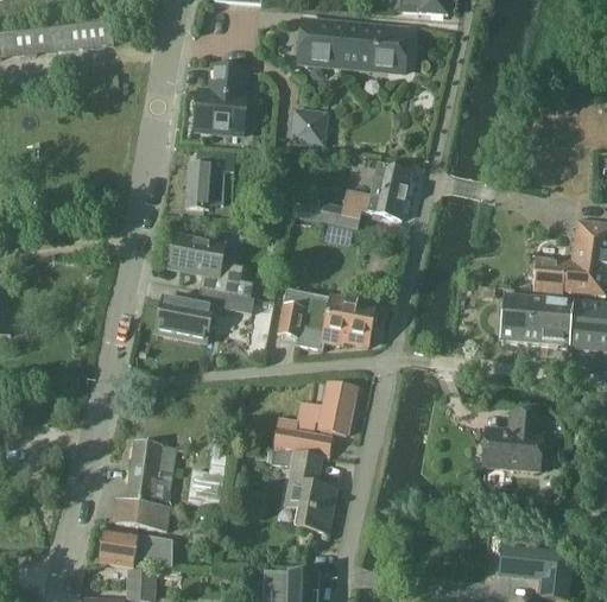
[(394,0),(393,8),(418,12),(447,14),(448,0),(394,0)]
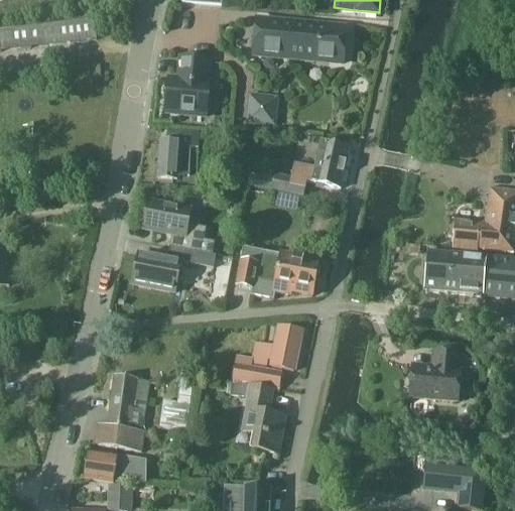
[(253,50),(297,52),(300,18),(255,15),(253,50)]
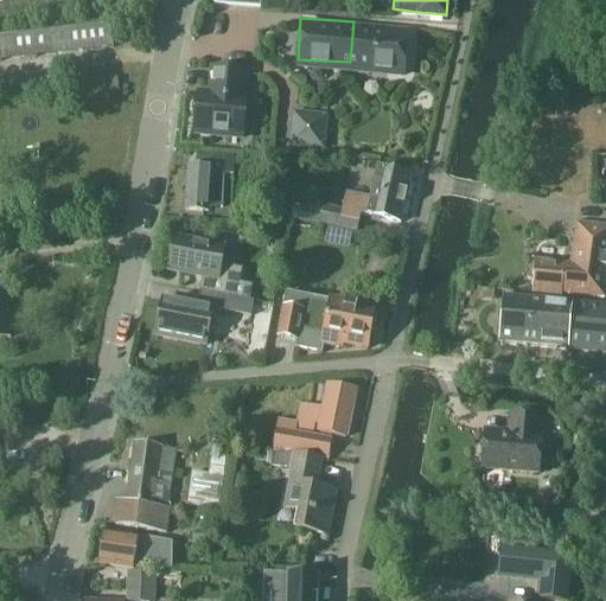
[(0,55),(112,42),(109,19),(0,32),(0,55)]
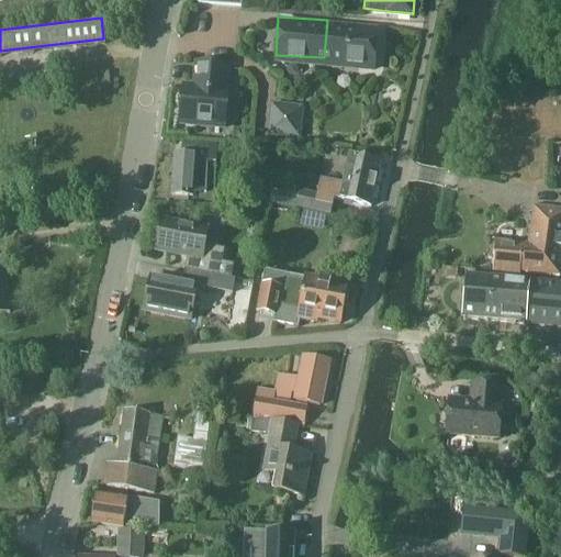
[(376,22),(327,20),(324,57),(373,60),(376,22)]
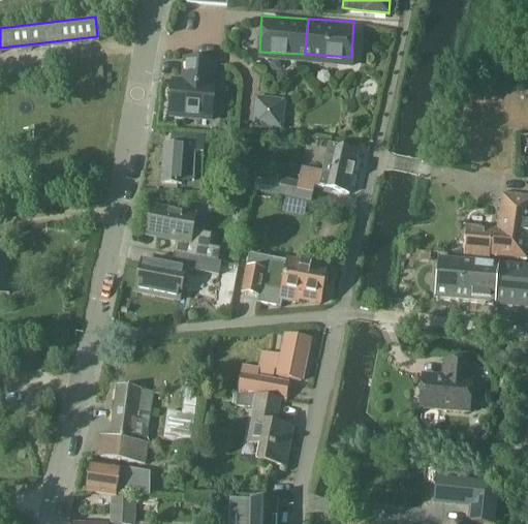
[(183,79),(173,78),(169,113),(211,116),(214,82),(210,81),(212,58),(185,56),(183,79)]
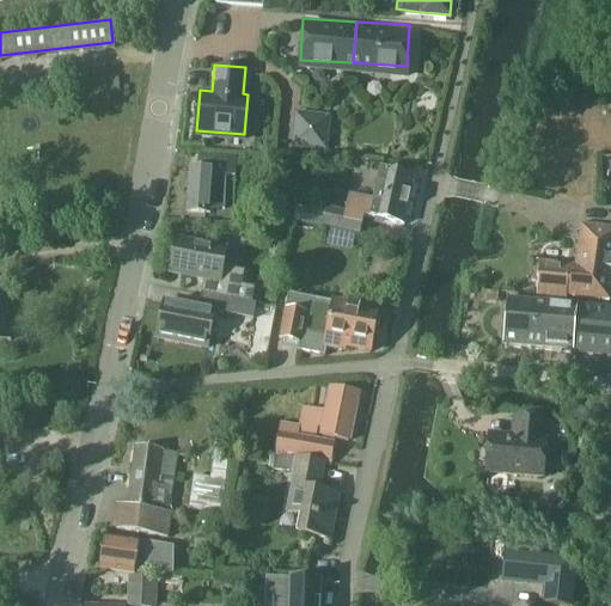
[(297,110),(293,141),(324,144),(328,112),(297,110)]
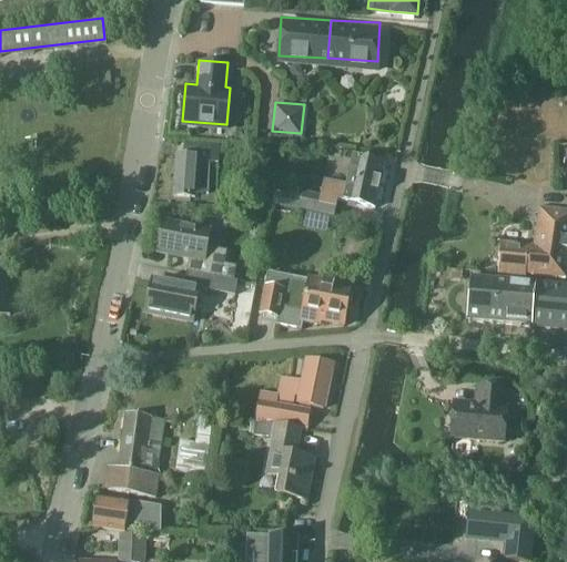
[(176,152),(174,191),(195,192),(195,188),(203,188),(208,188),(209,177),(210,159),(219,159),(219,140),(211,139),(183,138),(182,150),(176,150),(176,152)]
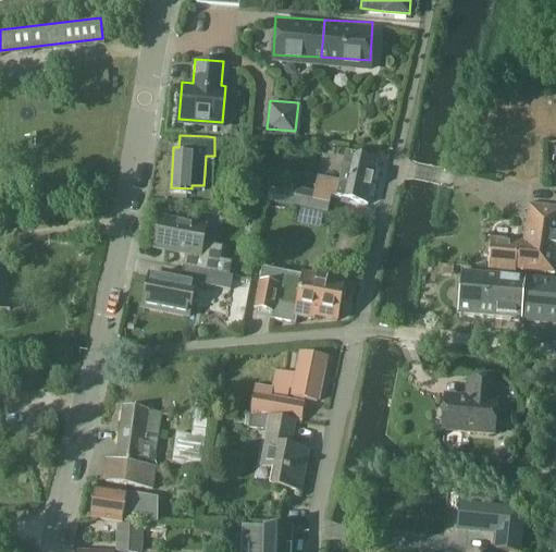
[(269,184),(266,198),(297,205),(317,208),(328,210),(331,192),(368,199),(377,156),(346,150),(341,179),(316,173),(313,188),(297,185),(296,189),(269,184)]
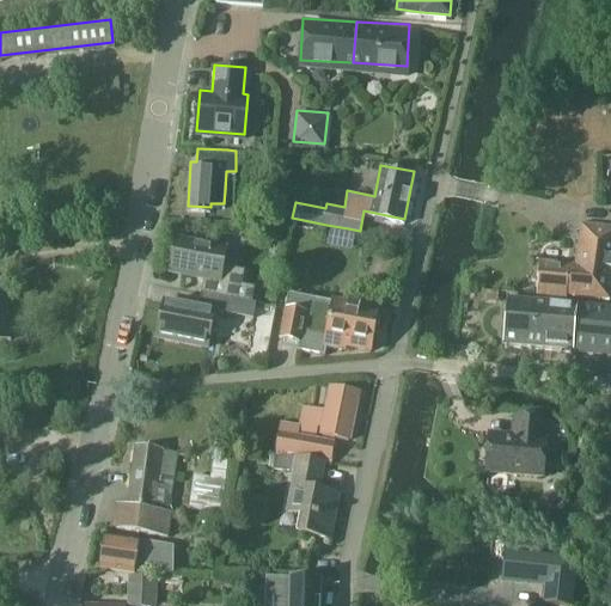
[(541,257),(537,291),(549,292),(567,293),(567,291),(610,294),(610,277),(610,222),(579,220),(575,261),(541,257)]
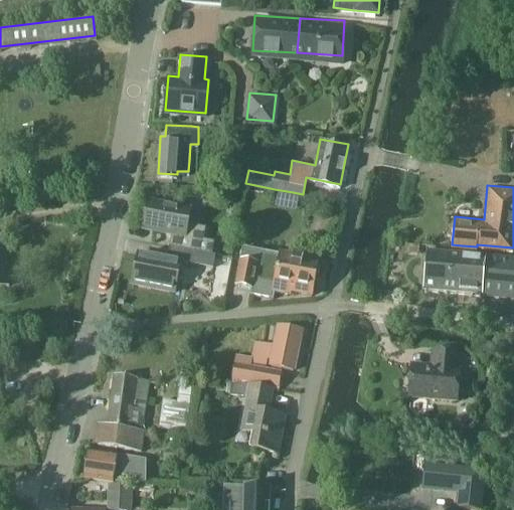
[(143,225),(172,231),(170,242),(197,247),(197,248),(210,252),(213,237),(203,236),(205,223),(188,219),(191,204),(149,196),(143,225)]
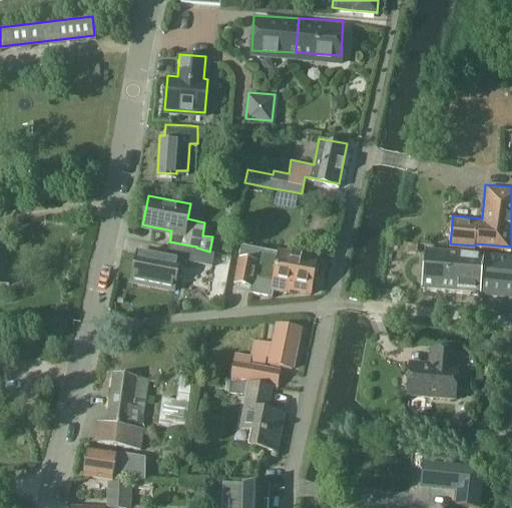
[(194,259),(196,247),(196,246),(169,241),(166,252),(138,247),(132,279),(174,287),(180,257),(194,259)]
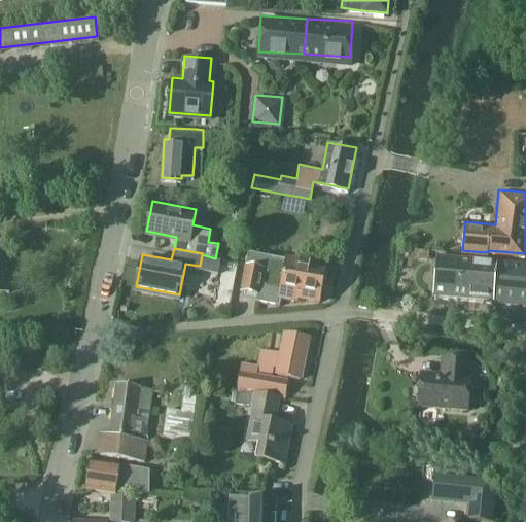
[(249,250),(242,289),(258,292),(257,298),(258,299),(279,303),(280,297),(294,300),(297,297),(297,294),(318,299),(325,265),(249,250)]
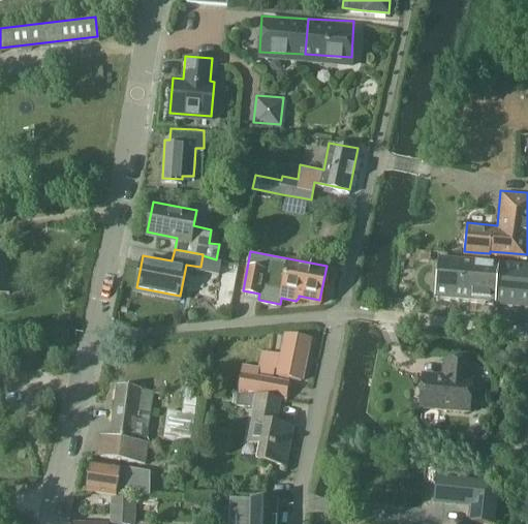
[(439,253),(436,295),(493,300),(498,258),(490,258),(490,253),(474,252),(474,257),(439,253)]
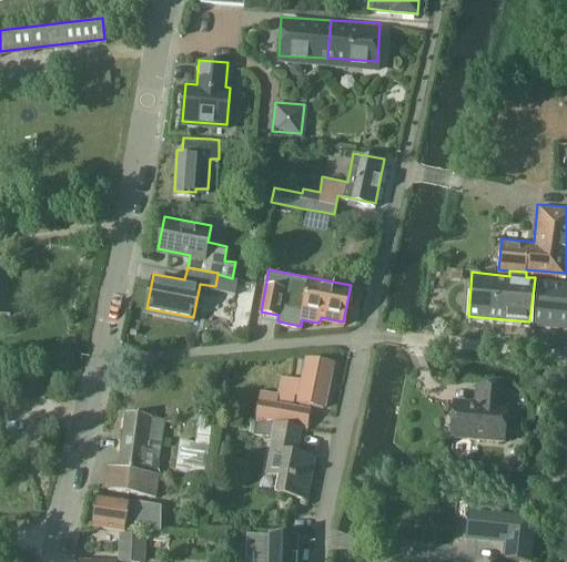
[(535,277),(529,322),(565,325),(566,325),(566,281),(540,278),(535,277)]
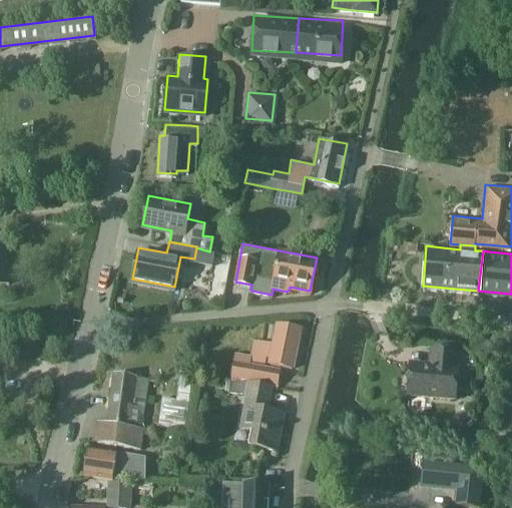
[(381,288),(380,296),(391,298),(392,289),(381,288)]
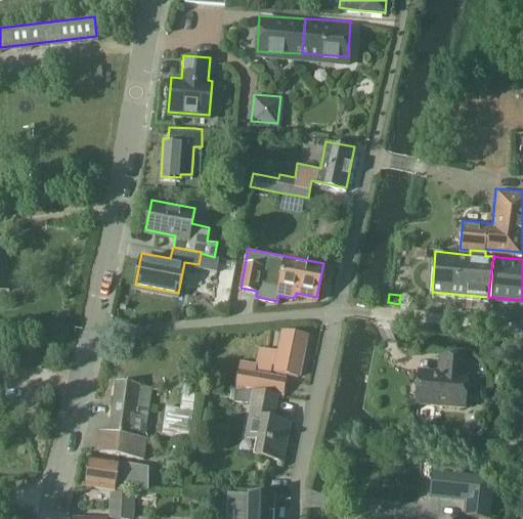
[(276,370),(299,374),(307,333),(285,329),(280,349),(260,345),(256,366),(270,369),(271,362),(277,363),(276,370)]
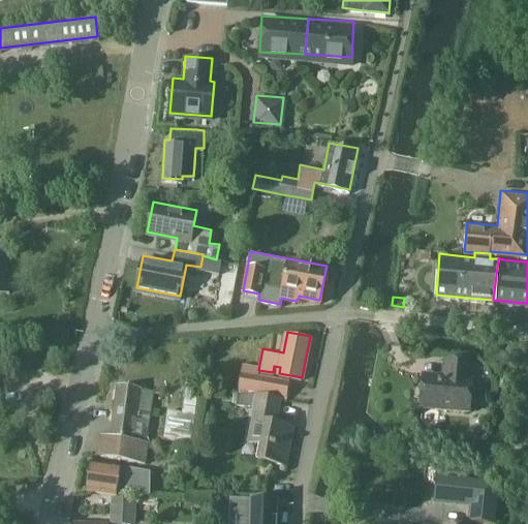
[(440,371),(420,369),(417,407),(470,410),(472,374),(471,374),(472,358),(441,356),(440,371)]
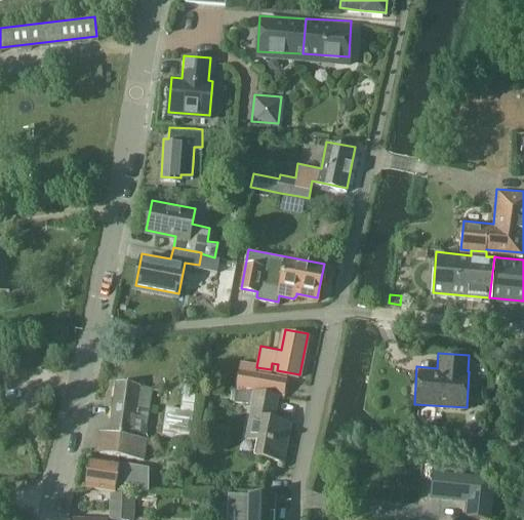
[(236,384),(283,391),(285,376),(254,371),(256,361),(239,359),(236,384)]
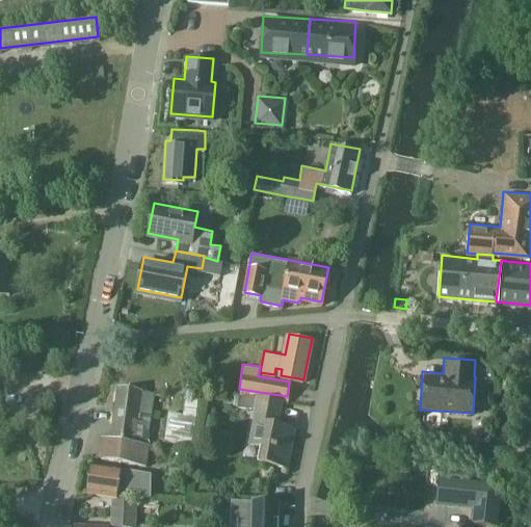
[(168,409),(163,439),(192,442),(195,414),(201,381),(187,379),(182,412),(168,409)]
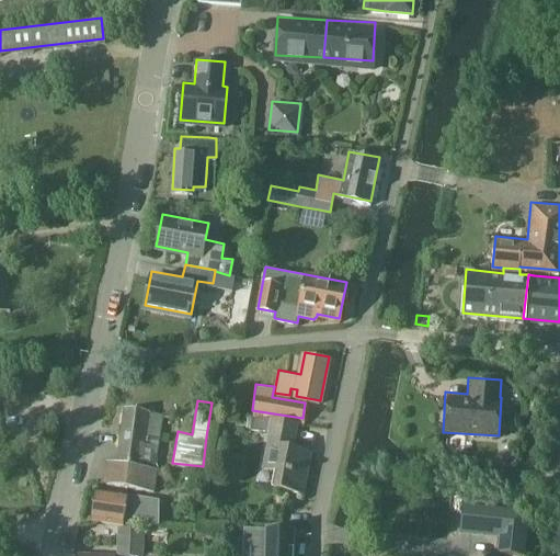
[(157,466),(155,465),(163,412),(125,407),(117,458),(107,457),(104,480),(153,488),(157,466)]
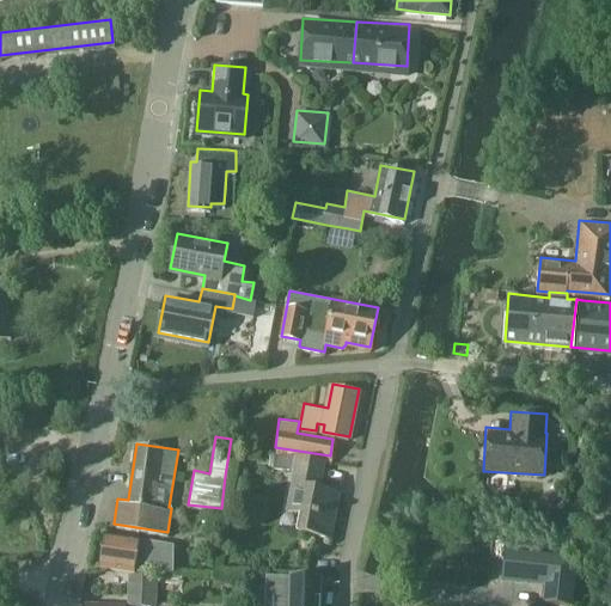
[(273,452),(273,465),(295,467),(298,454),(298,452),(273,452)]
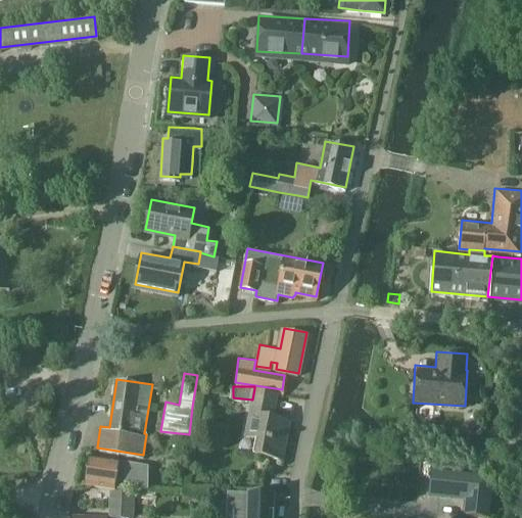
[(252,399),(246,434),(263,436),(259,452),(283,457),(289,418),(272,415),(277,392),(254,388),(252,399)]
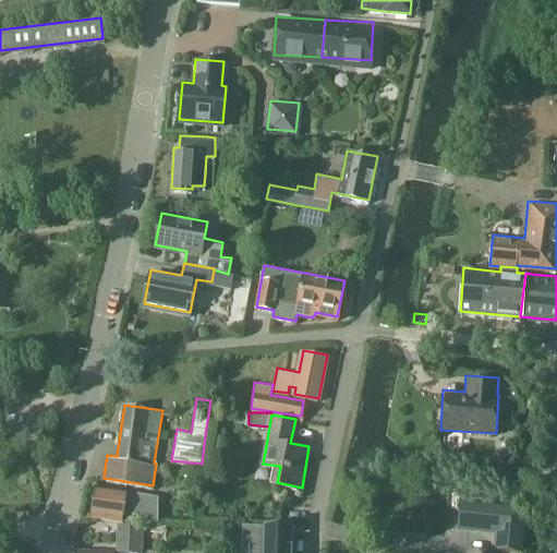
[(91,501),(88,509),(92,513),(91,514),(121,518),(145,518),(157,518),(158,496),(126,490),(96,484),(94,499),(91,501)]
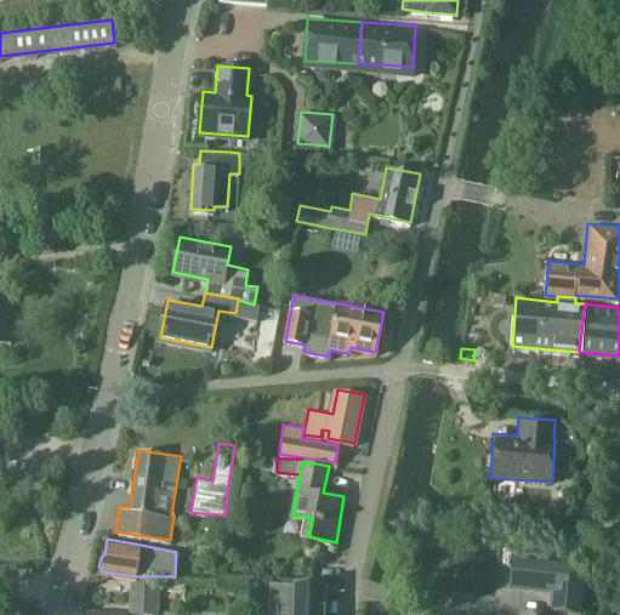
[(581,610),(584,582),(551,579),(549,608),(581,610)]
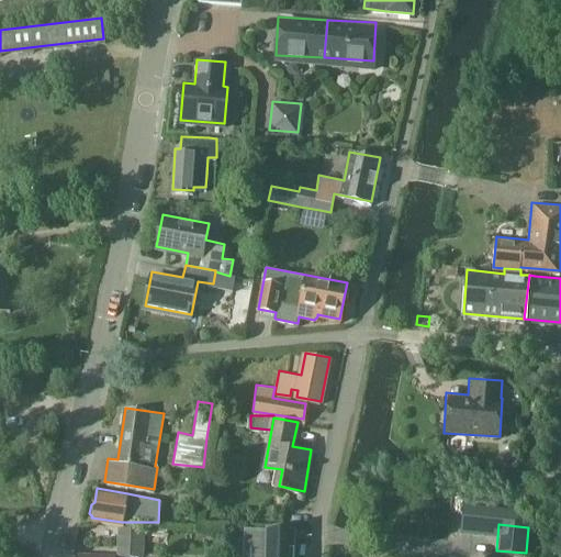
[(118,554),(143,555),(144,527),(119,527),(118,554)]
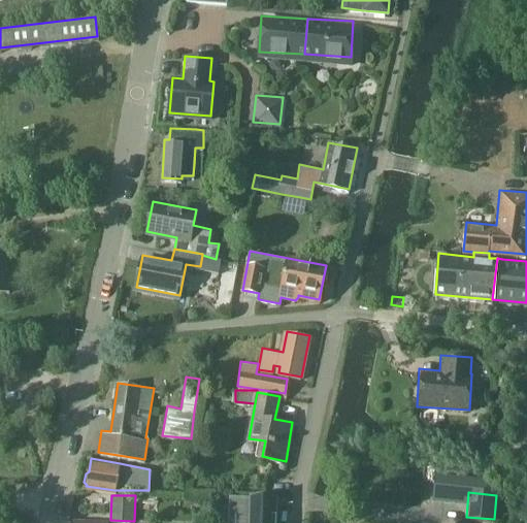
[(274,522),(276,498),(243,497),(243,504),(232,504),(230,522),(274,522)]
